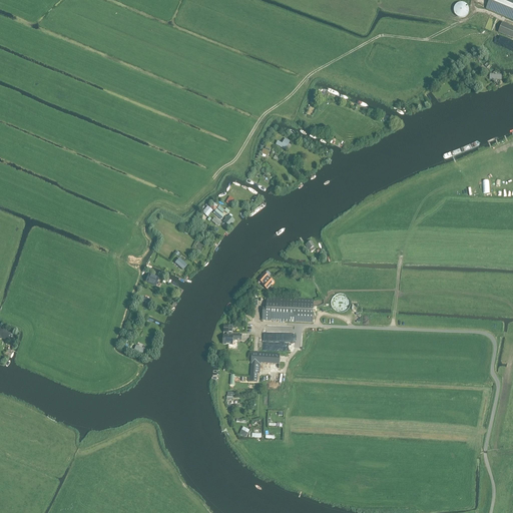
[(512,0),(489,0),(486,9),(512,20),(512,0)]
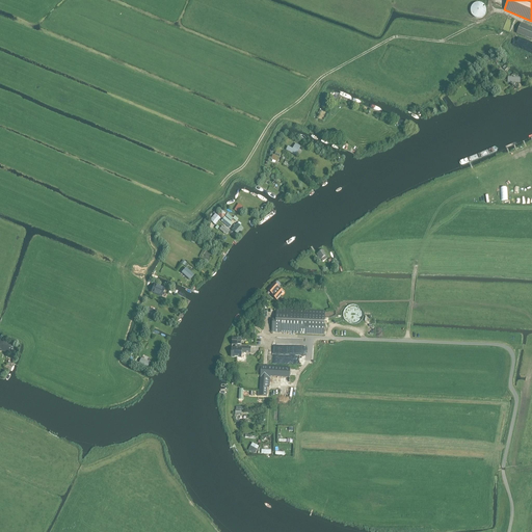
[(471,8),(471,10),(471,14),(472,16),(474,18),(477,19),(479,19),(482,18),(484,16),(485,14),(485,12),(486,11),(486,10),(486,9),(485,8),(485,7),(484,5),(482,3),(479,3),(477,3),(474,4),(472,5),(471,8)]
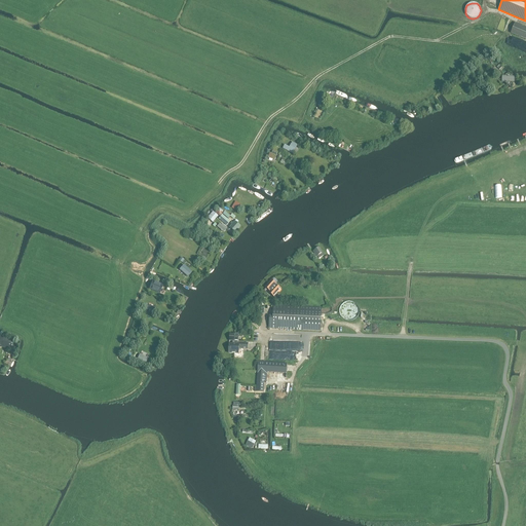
[(511,33),(525,39),(525,27),(515,23),(511,33)]
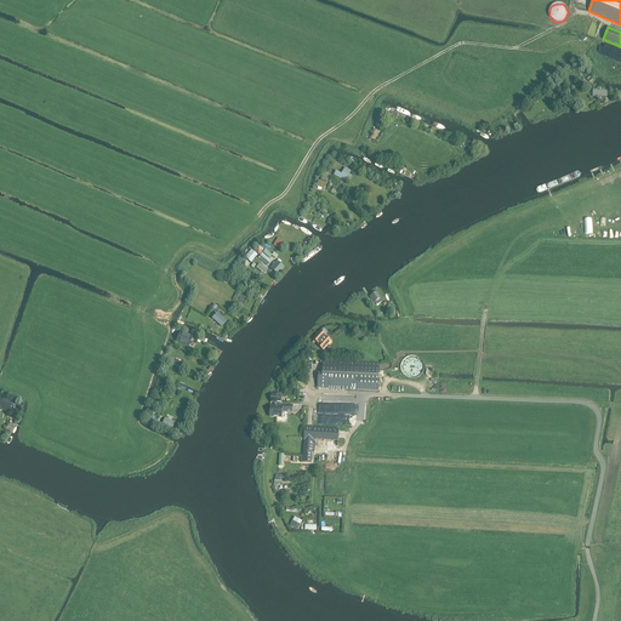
[(345,169),(342,174),(337,171),(335,176),(346,181),(351,171),(345,169)]
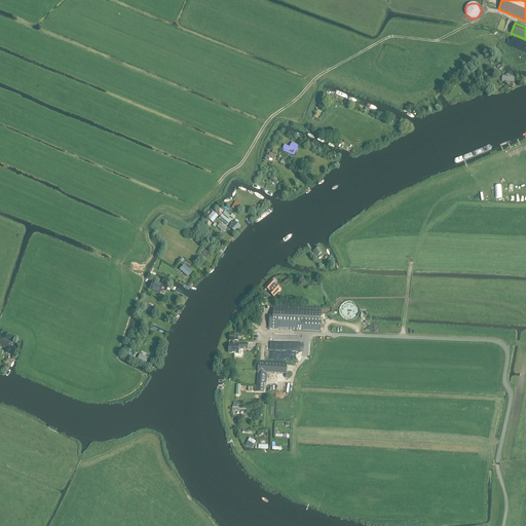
[(268,158),(275,160),(279,148),(274,146),(272,154),(270,153),(268,158)]
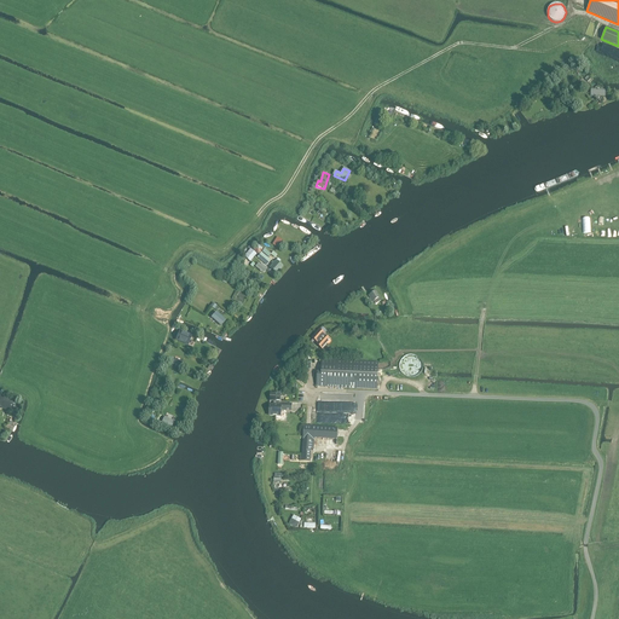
[(277,237),(272,244),(278,248),(283,239),(277,237)]
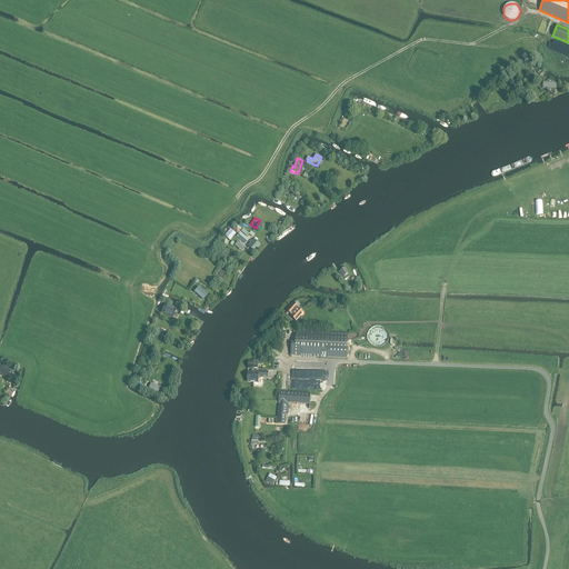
[(237,225),(232,229),(238,233),(241,229),(237,225)]
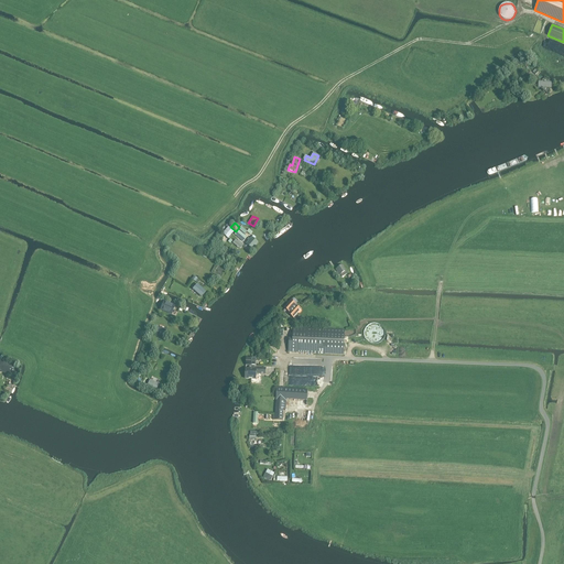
[(228,227),(223,234),(228,239),(234,231),(228,227)]
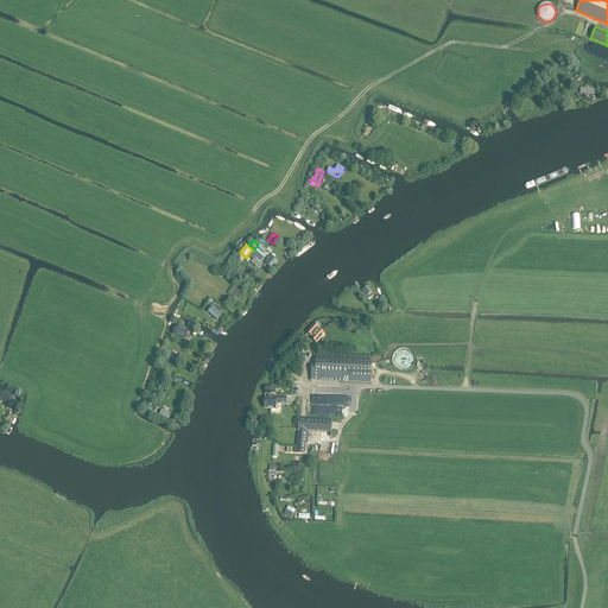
[(257,248),(253,253),(261,261),(266,255),(257,248)]
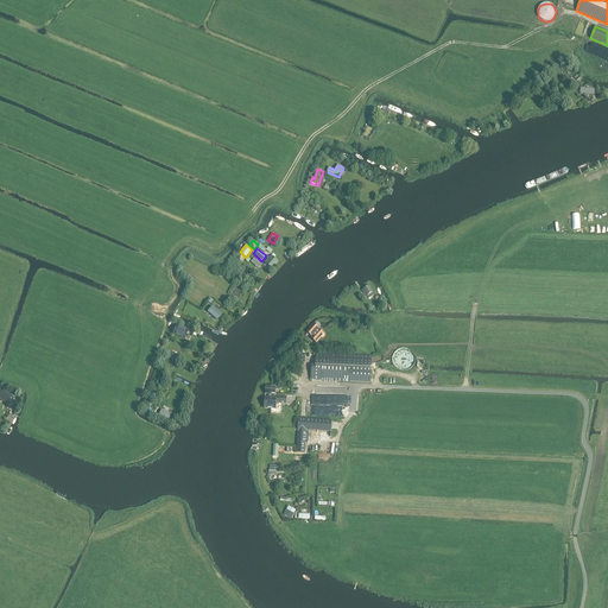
[(267,260),(265,263),(272,270),(278,261),(274,258),(276,257),(273,254),(272,255),(271,255),(270,258),(268,257),(266,259),(267,260)]
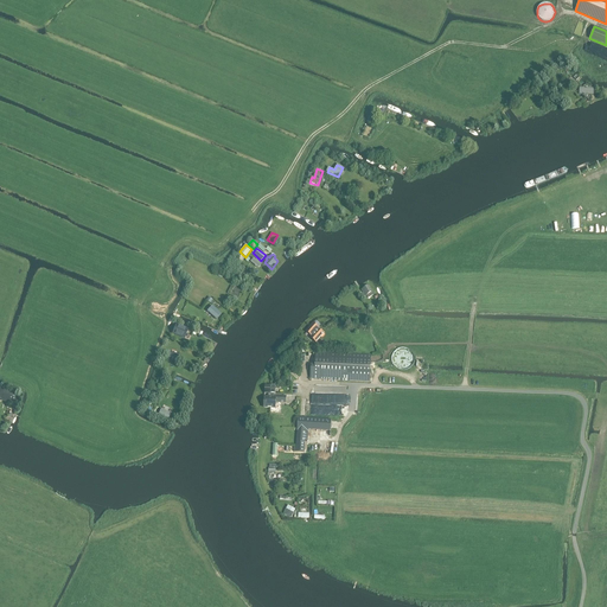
[(255,260),(254,257),(250,261),(257,268),(262,263),(257,259),(255,260)]
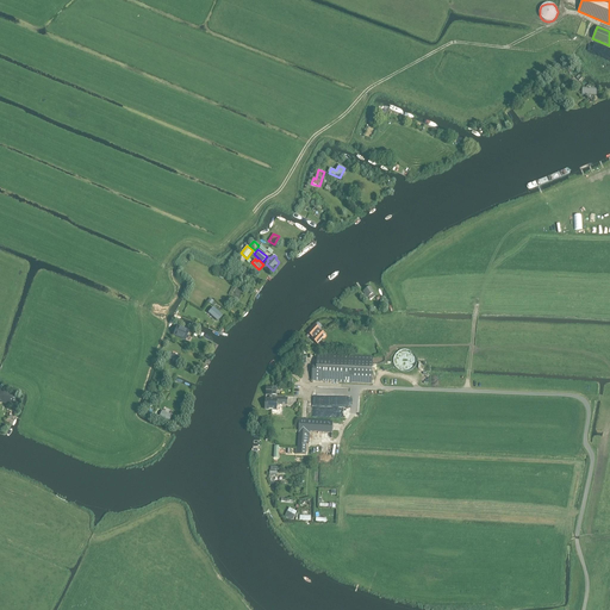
[(374,293),(369,287),(363,292),(367,298),(368,297),(369,299),(375,296),(374,293)]
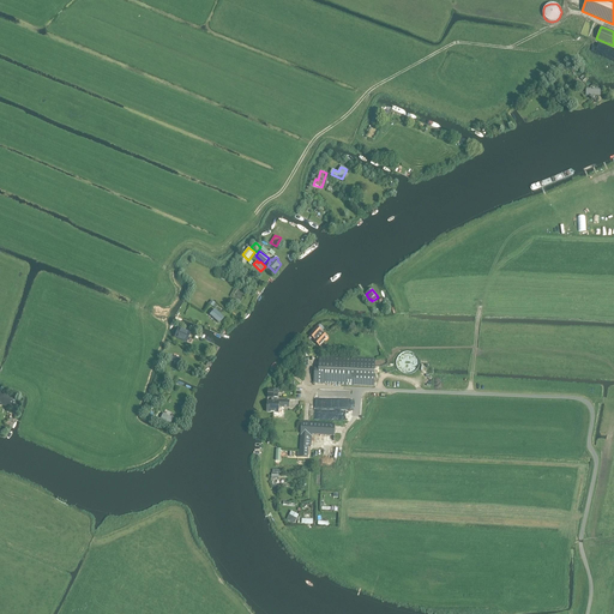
[(211,312),(215,317),(214,318),(220,323),(223,317),(214,309),(211,312)]
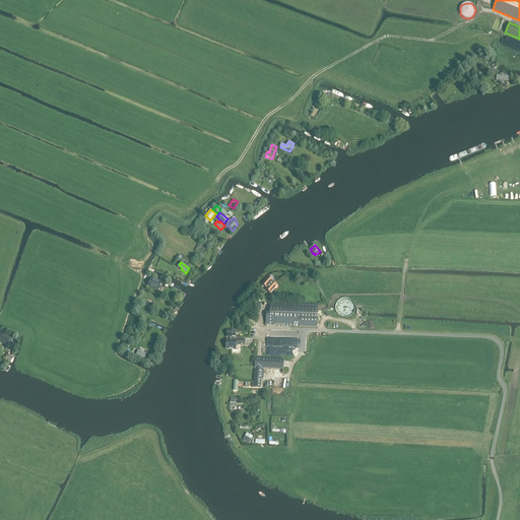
[(273,281),(268,276),(262,283),(266,288),(265,289),(270,294),(277,285),(273,281)]
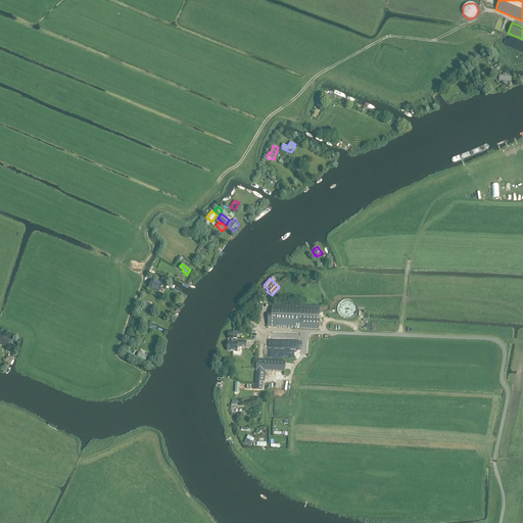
[(151,280),(148,287),(159,291),(162,284),(151,280)]
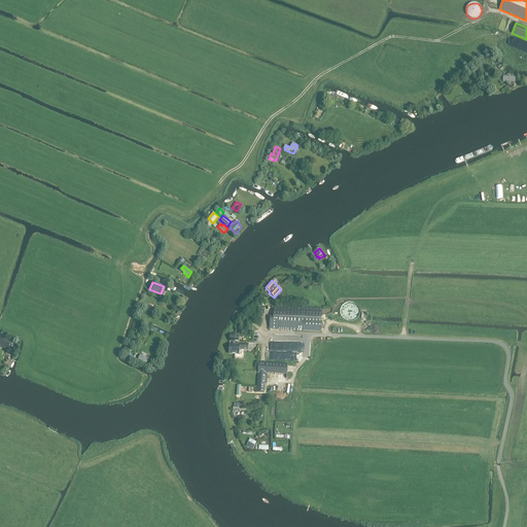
[(270,316),(270,329),(321,331),(322,309),(287,307),(274,306),(274,317),(270,316)]
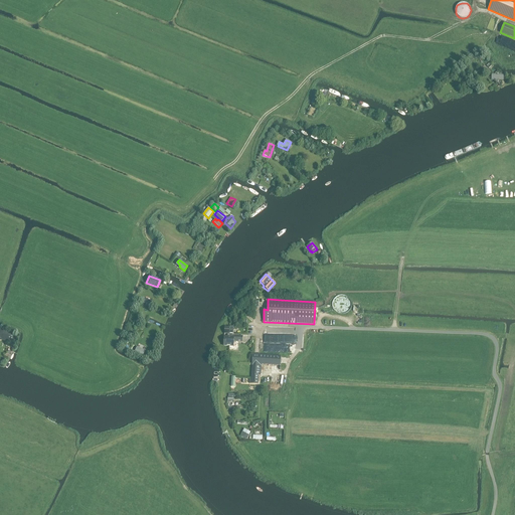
[(224,336),(224,346),(233,347),(234,343),(236,343),(236,342),(241,342),(242,342),(243,336),(239,336),(234,336),(234,337),(232,337),(232,333),(234,334),(234,327),(225,327),(224,333),(224,334),(227,334),(227,336),(224,336)]
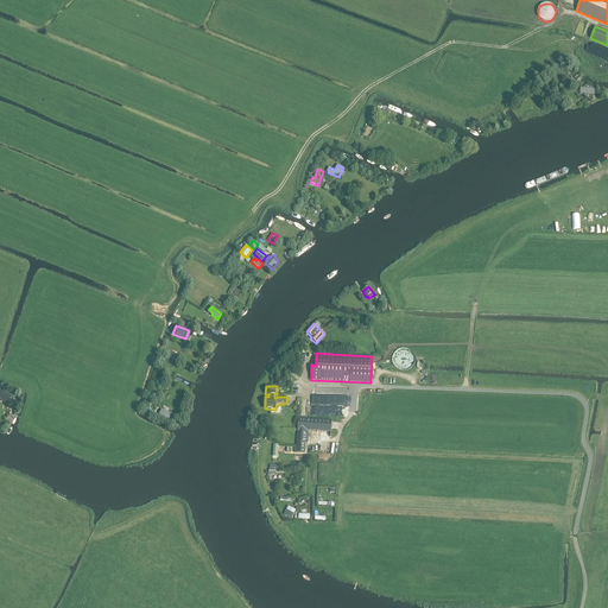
[(0,399),(1,400),(1,401),(7,404),(8,403),(12,404),(11,410),(14,411),(17,406),(19,398),(11,396),(11,393),(5,391),(5,390),(0,388),(0,399)]
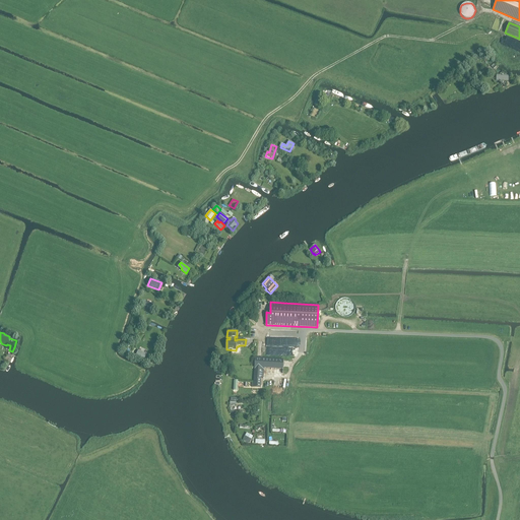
[(137,352),(135,355),(144,360),(146,353),(138,349),(137,352)]
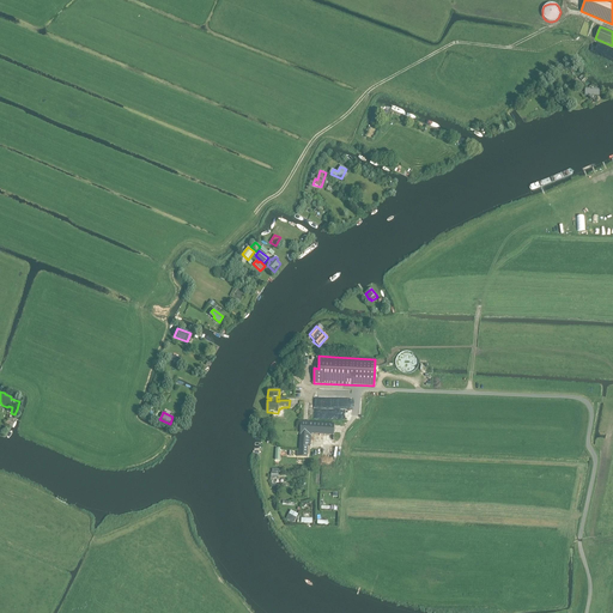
[(334,424),(308,422),(308,423),(301,422),(299,444),(299,456),(308,456),(308,447),(310,448),(311,437),(314,437),(314,434),(334,436),(334,424)]
